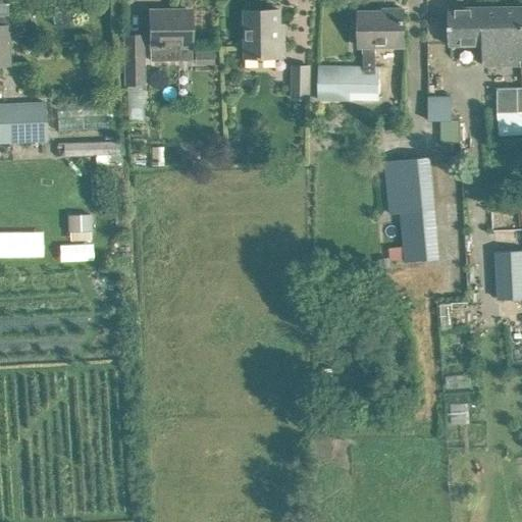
[(0,0),(0,65),(9,65),(6,0),(0,0)]
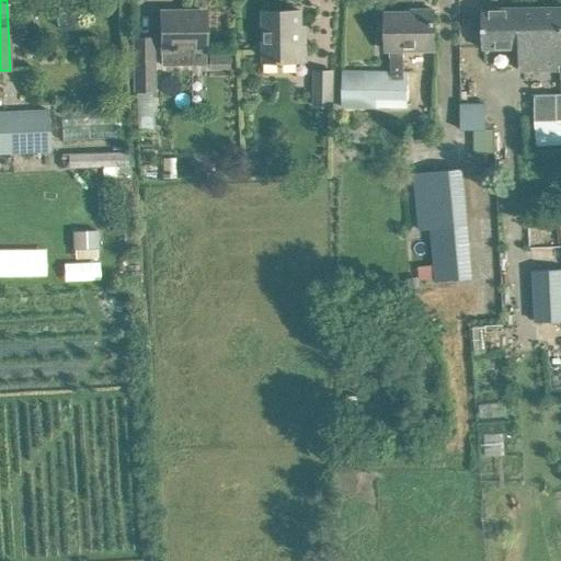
[(482,9),(482,48),(519,47),(519,71),(560,71),(560,8),(482,9)]
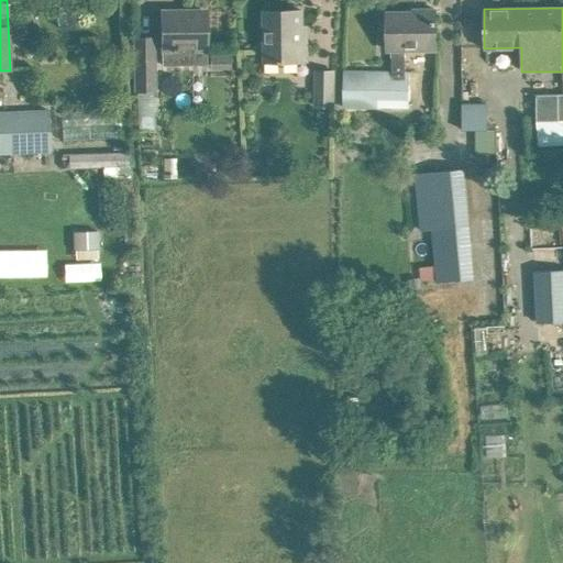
[(403,18),(403,12),(387,13),(387,51),(392,51),(392,73),(344,73),(344,108),(409,108),(409,73),(405,73),(405,51),(435,50),(435,9),(414,10),(414,18),(403,18)]
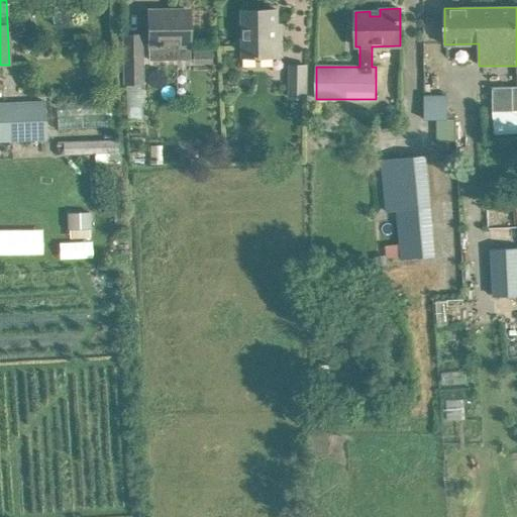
[(242,10),(242,30),(243,57),(282,57),(282,38),(278,38),(277,9),(242,10)]
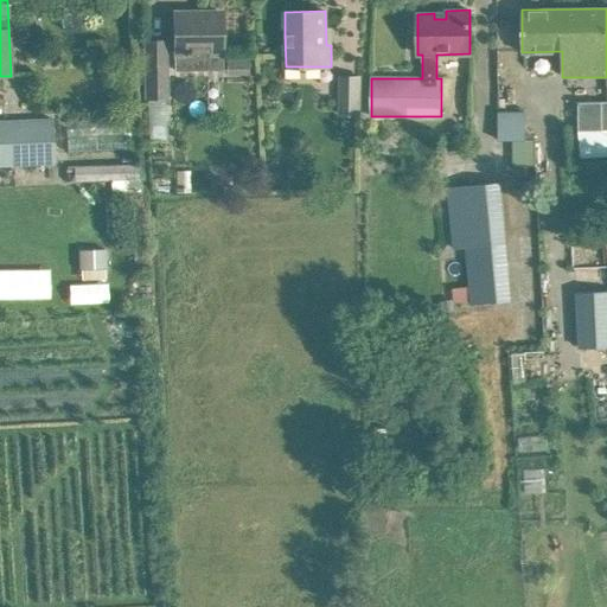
[(221,13),(173,13),(174,37),(174,53),(174,71),(191,71),(222,71),(222,52),(222,36),(221,13)]
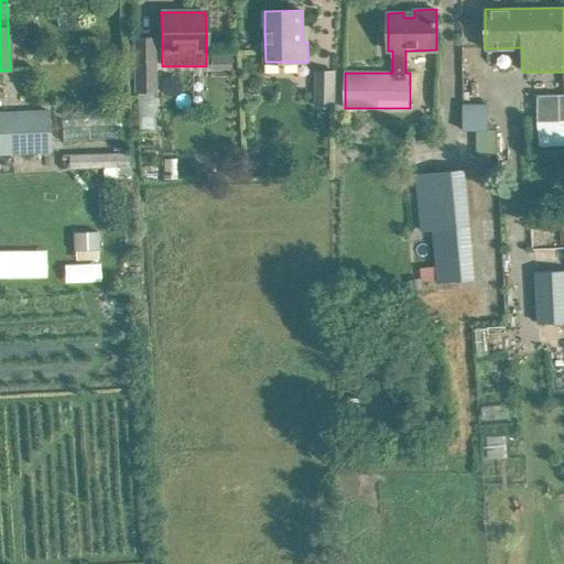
[(136,39),(137,93),(139,131),(154,130),(153,93),(153,39),(136,39)]
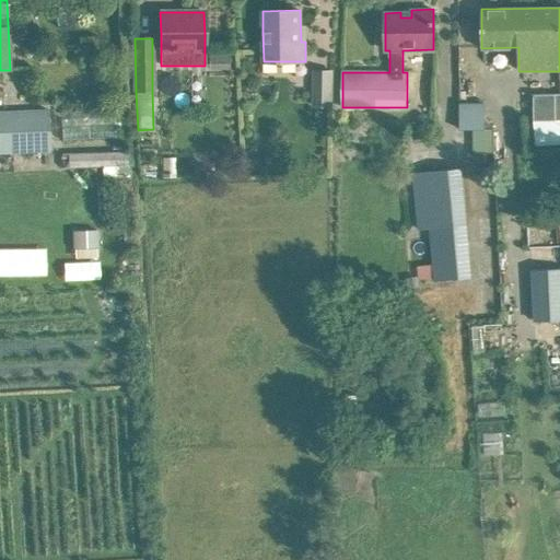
[(314,68),(313,103),(330,104),(330,69),(314,68)]
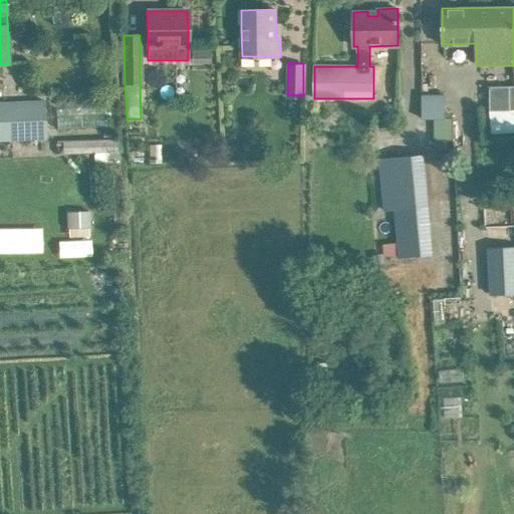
[(513,111),(513,85),(490,86),(490,112),(513,111)]
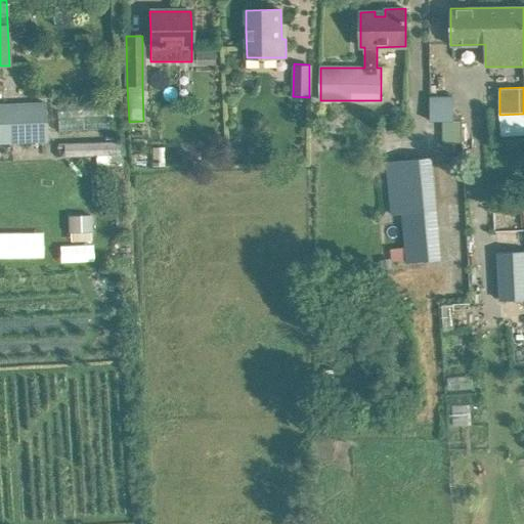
[(452,96),(431,97),(431,121),(442,121),(453,121),(452,96)]
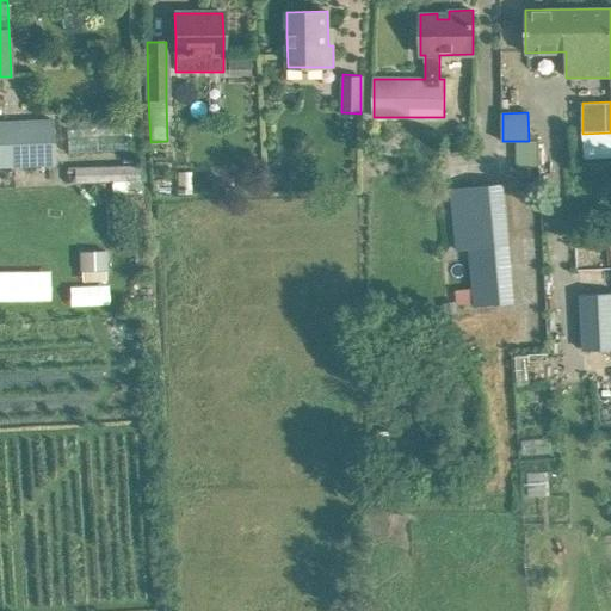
[(0,122),(0,166),(55,164),(53,119),(0,122)]
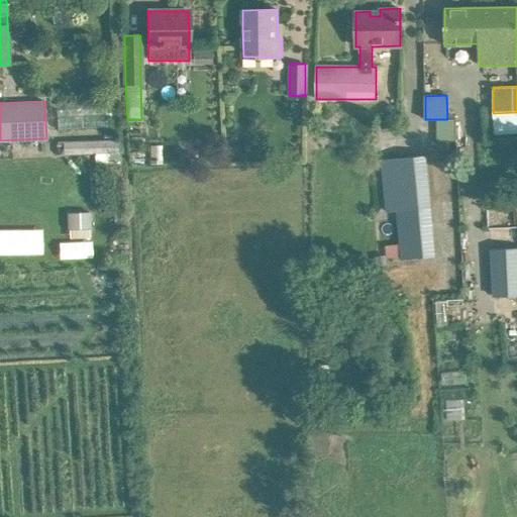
[(107,127),(105,102),(56,104),(57,129),(107,127)]
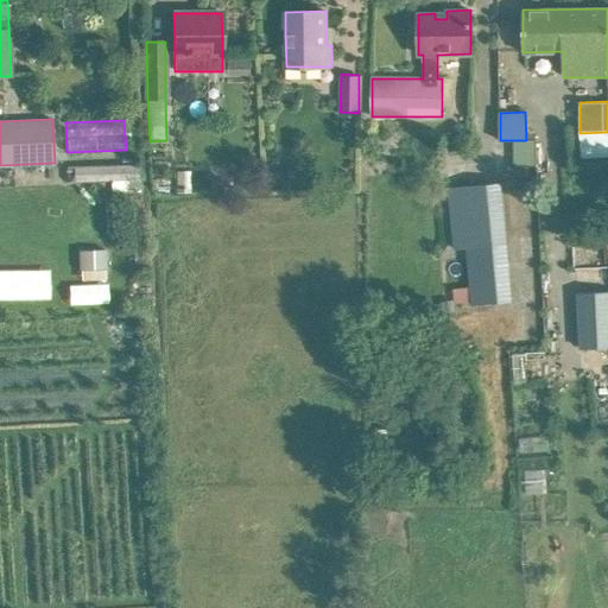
[(456,125),(453,128),(453,134),(456,138),(462,138),(466,133),(466,128),(462,124),(456,125)]
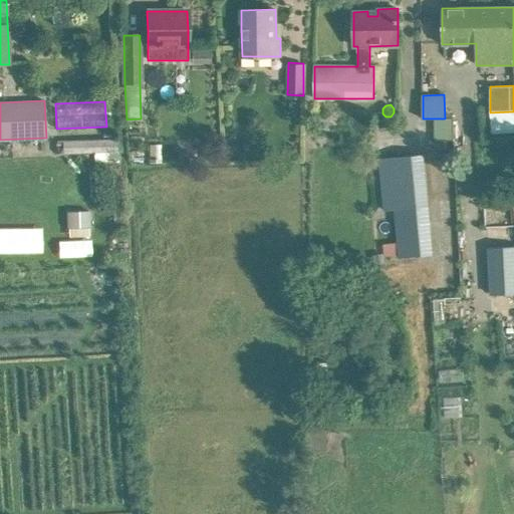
[(445,118),(434,118),(435,141),(454,141),(453,118),(445,118)]
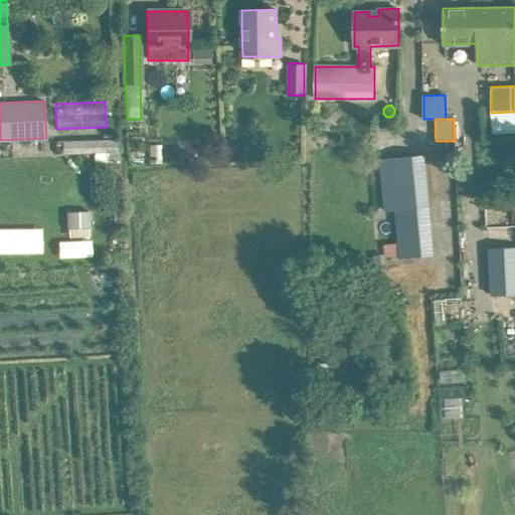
[(423,155),(380,159),(385,210),(395,209),(400,258),(433,254),(423,155)]
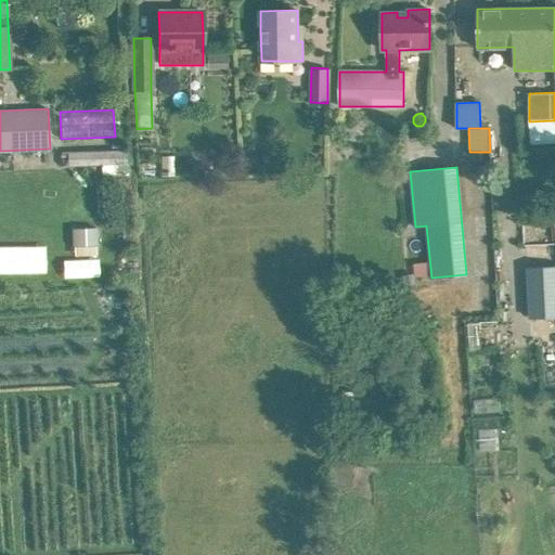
[(94,229),(73,230),(73,246),(94,246),(94,229)]
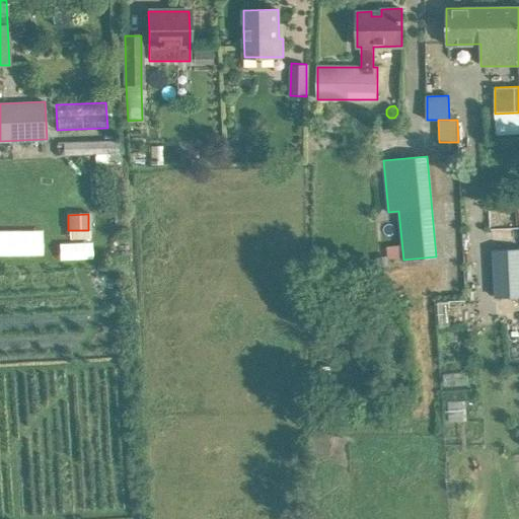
[(94,240),(94,230),(72,230),(72,239),(94,240)]
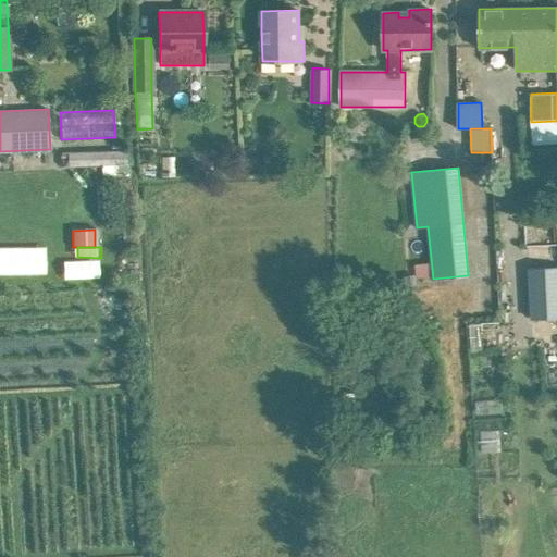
[(556,268),(529,269),(531,320),(556,318),(556,268)]
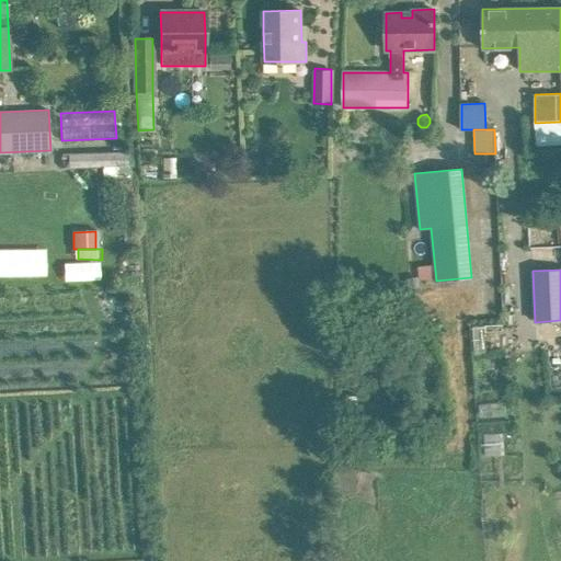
[(419,278),(408,281),(409,290),(420,289),(419,278)]
